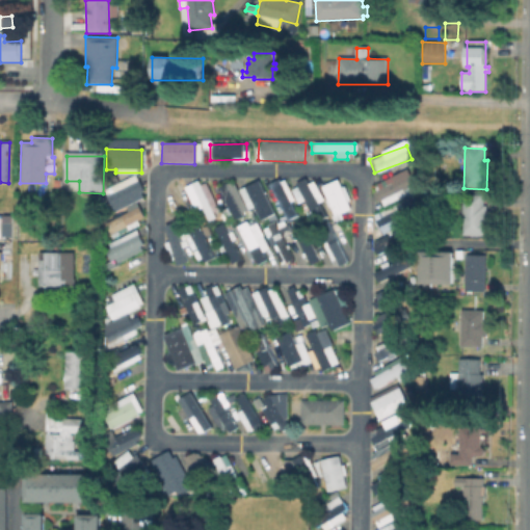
[(414,194),(406,173),(372,184),(379,206),(414,194)]
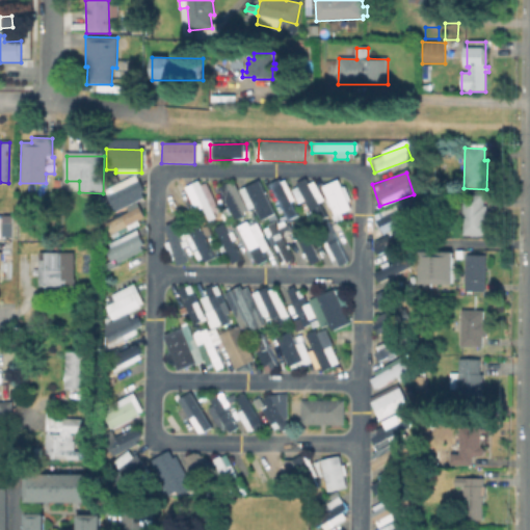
[(109,209),(141,196),(133,177),(102,189),(109,209)]
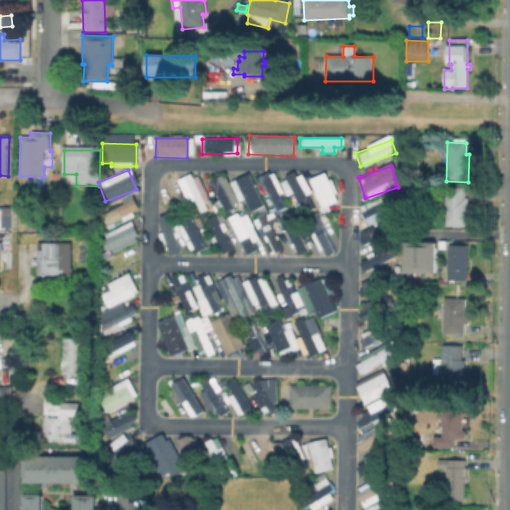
[(304,181),(301,171),(284,178),(294,203),(303,199),(307,211),(315,208),(317,212),(337,205),(324,173),(304,181)]
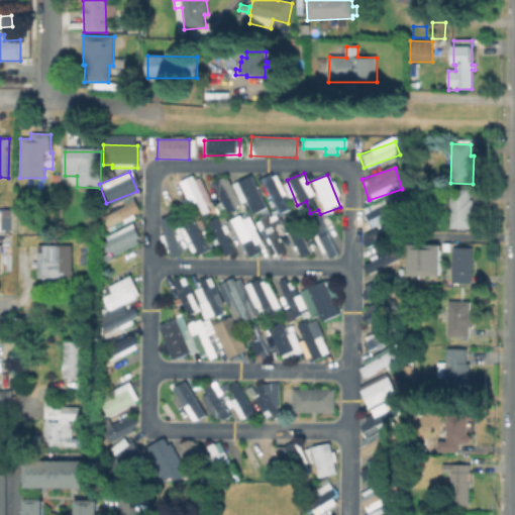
[(288,209),(272,174),(260,180),(276,215),(288,209)]
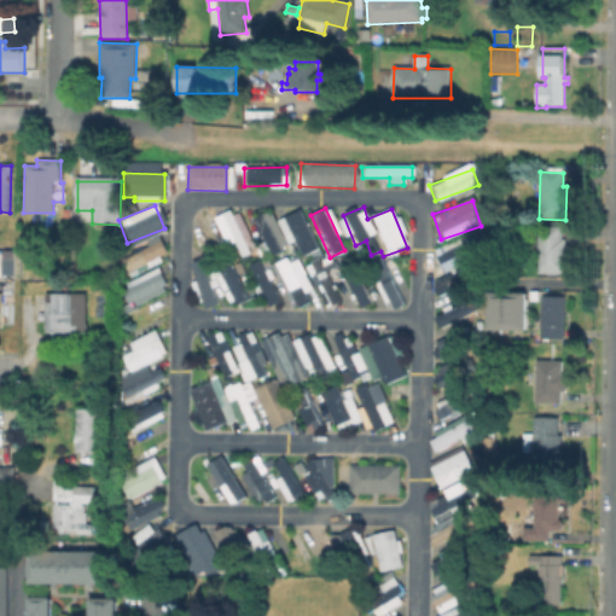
[(236,209),(213,219),(230,259),(253,249),(236,209)]
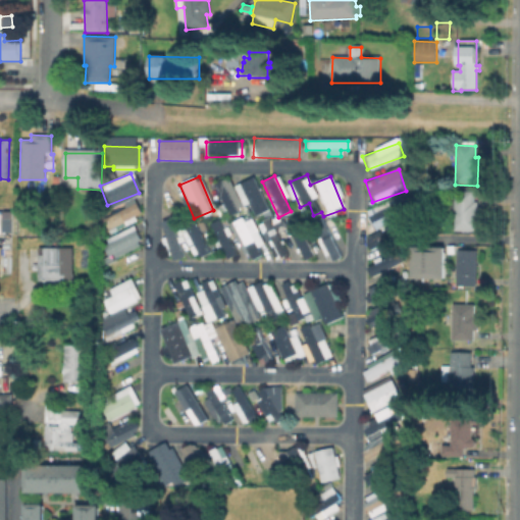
[(213,184),(224,216),(239,211),(228,178),(213,184)]
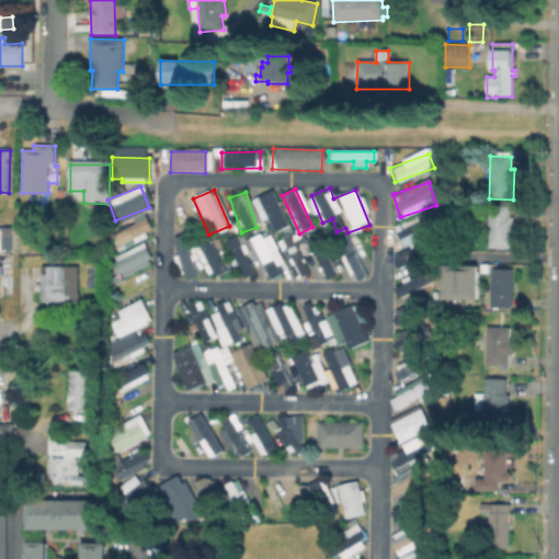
[(250,197),(257,223),(267,220),(271,235),(285,231),(275,192),(250,197)]
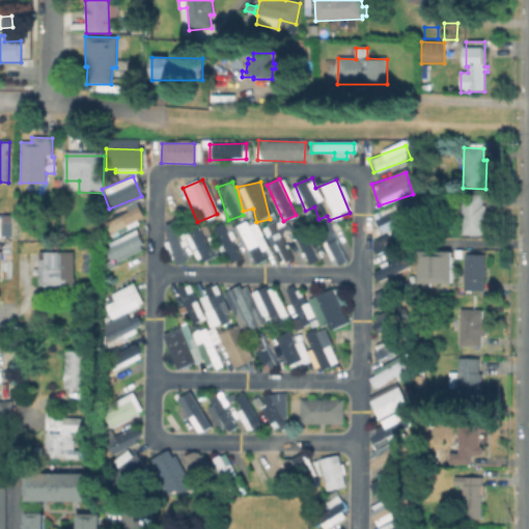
[(485,209),(484,235),(462,235),(463,195),(483,195),(482,209),(485,209)]
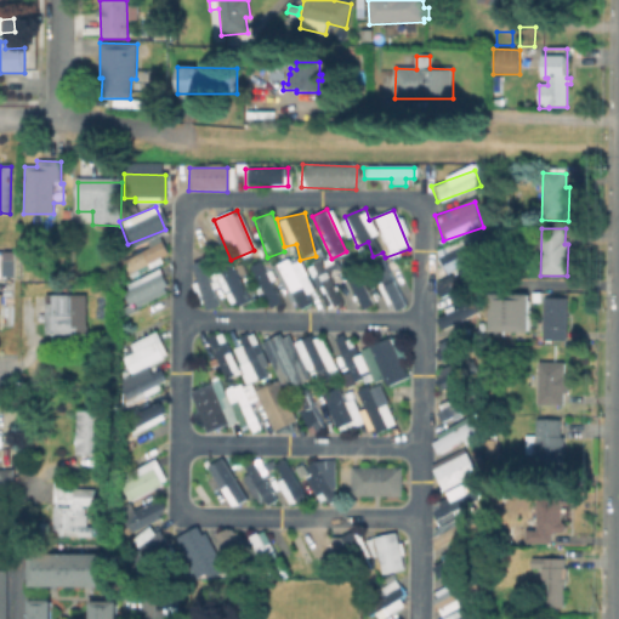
[(482,248),(475,233),(432,254),(443,276),(476,260),(472,253),(482,248)]
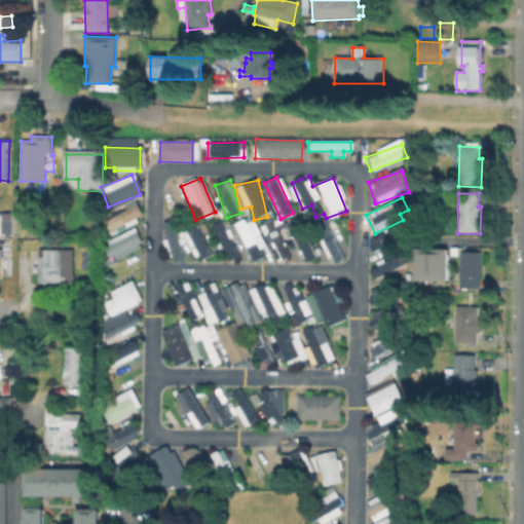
[(266,200),(272,220),(278,218),(273,198),(266,200)]
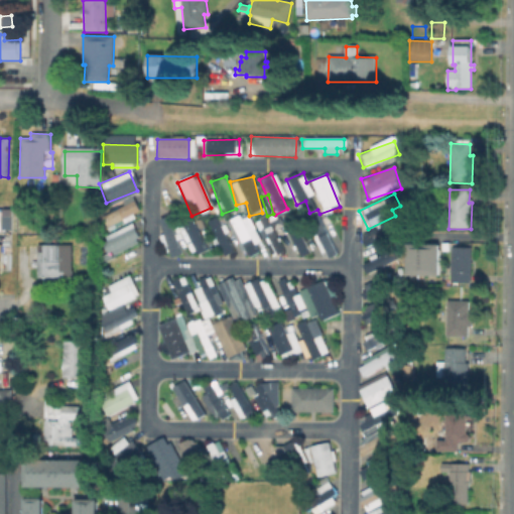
[(119,202),(121,207),(102,217),(108,229),(138,215),(130,197),(119,202)]
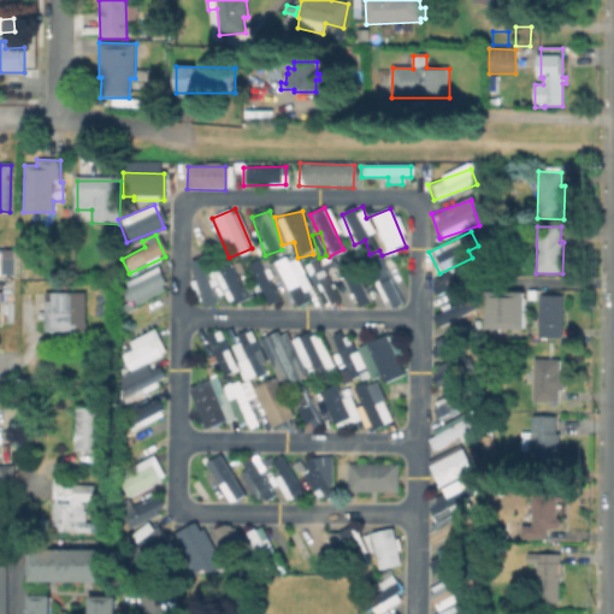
[(0,253),(13,253),(13,277),(0,277),(0,253)]
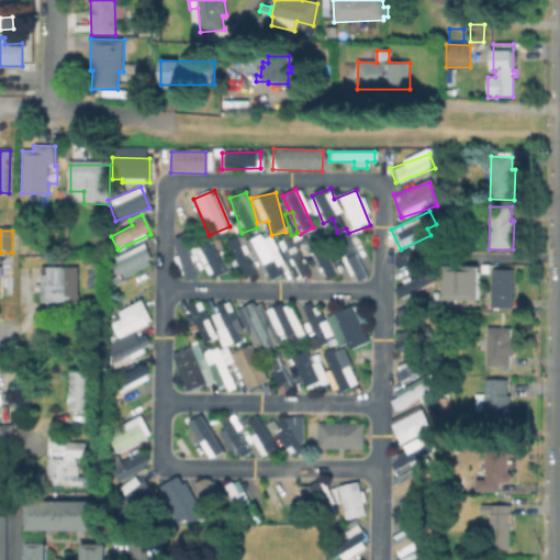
[(249,241),(268,281),(280,276),(276,267),(281,264),(267,233),(249,241)]
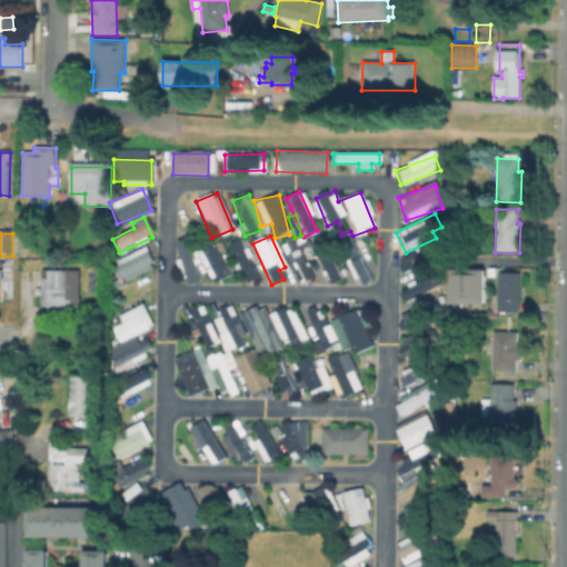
[(245,284),(256,279),(244,249),(241,250),(237,240),(228,244),(245,284)]
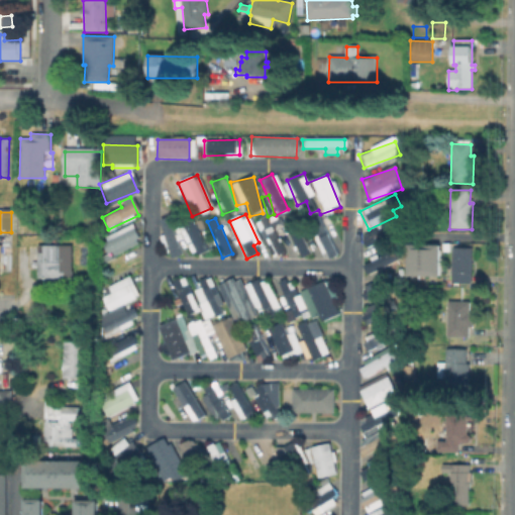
[(338,255),(328,261),(311,227),(315,225),(313,221),(319,218),(338,255)]
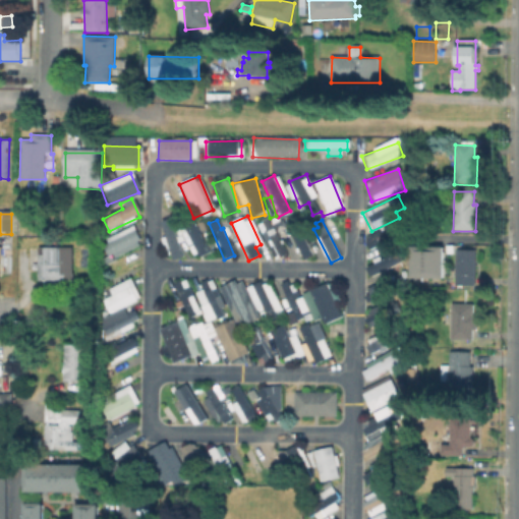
[(174,221),(179,230),(193,223),(210,253),(199,258),(194,251),(173,263),(162,240),(169,237),(164,227),(174,221)]
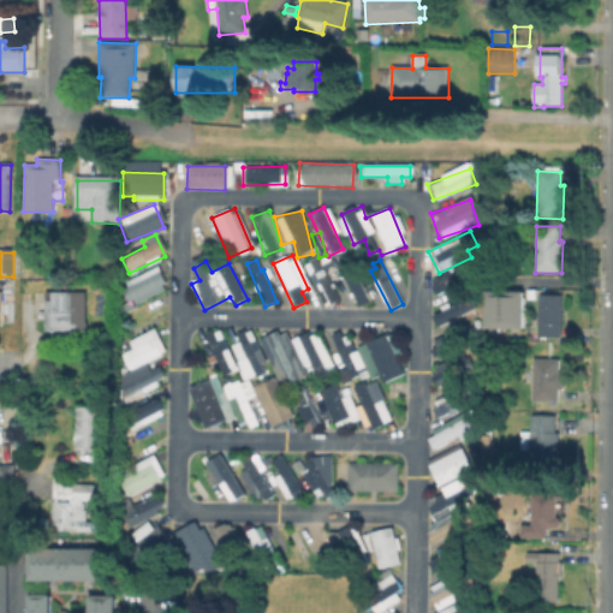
[(340,302),(326,308),(308,267),(321,261),(340,302)]
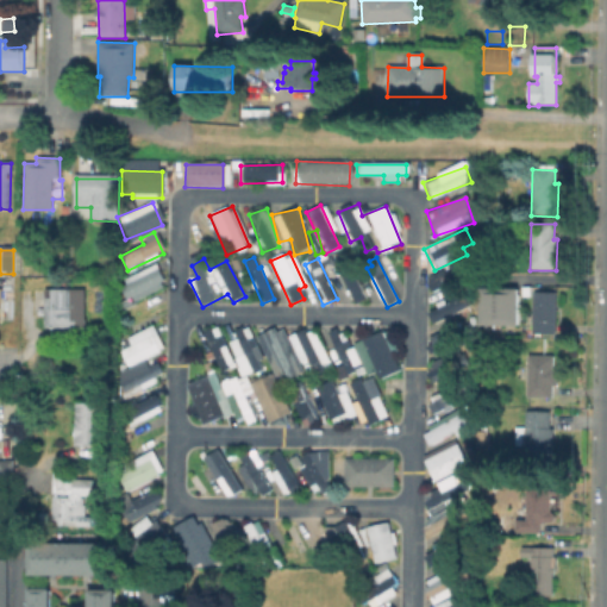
[(368,300),(357,305),(336,264),(346,258),(368,300)]
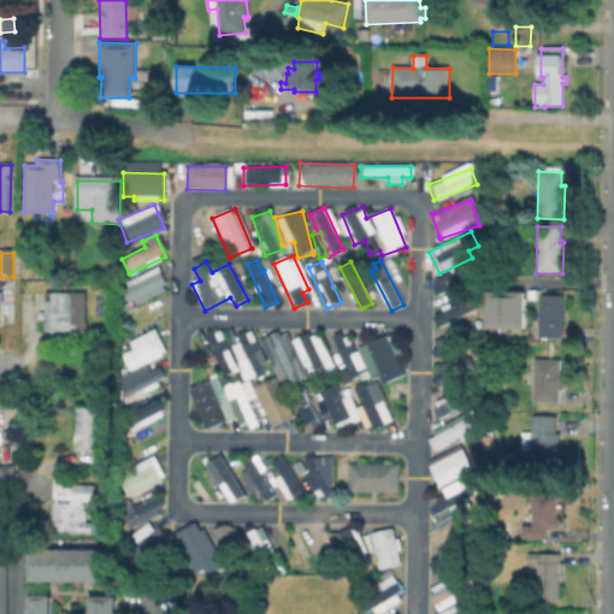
[(458,289),(461,297),(450,303),(446,294),(440,297),(435,287),(472,269),(477,279),(458,289)]
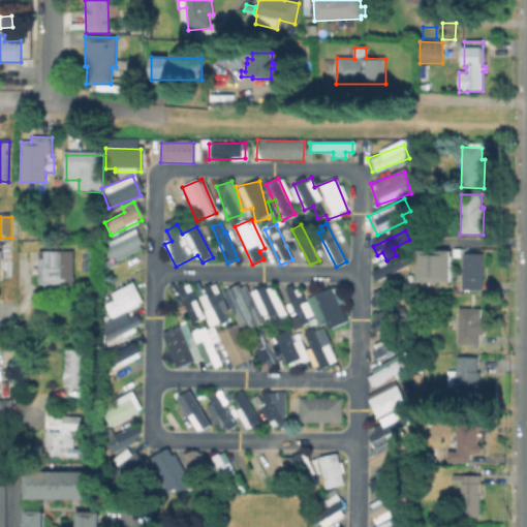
[(143,245),(112,259),(109,252),(115,249),(112,243),(136,231),(143,245)]
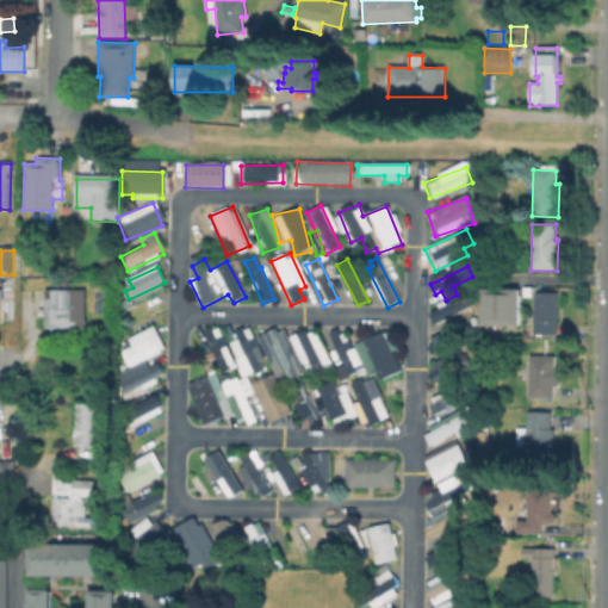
[(76,320),(76,329),(45,329),(45,291),(72,291),(72,320),(76,320)]
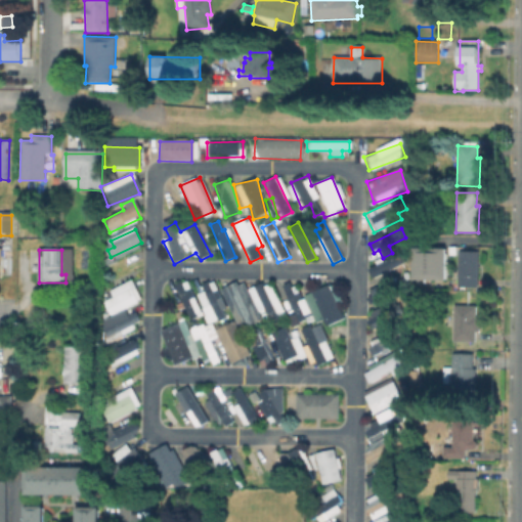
[(443,251),(443,280),(416,280),(416,251),(443,251)]
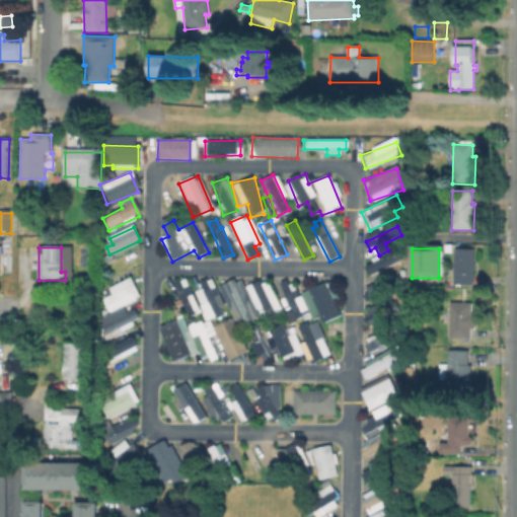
[(473,249),(472,286),(453,285),(454,248),(473,249)]
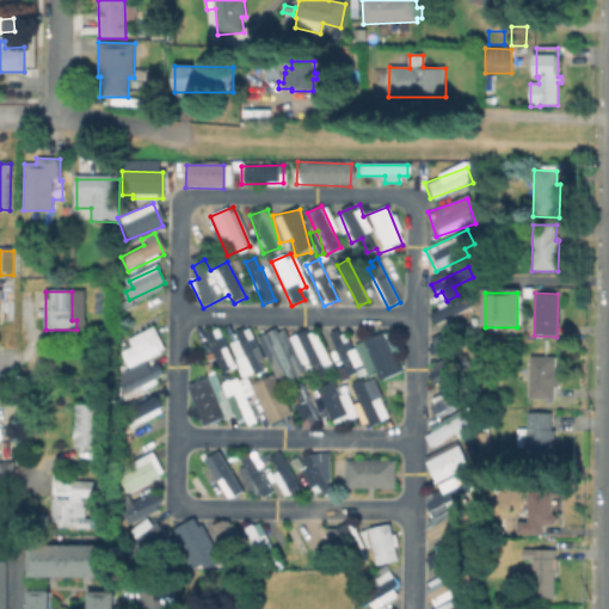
[(472,309),(437,326),(431,314),(466,297),(472,309)]
